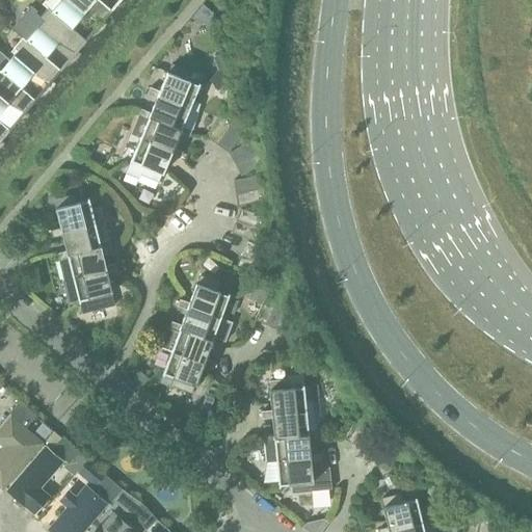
[(60,0),(45,0),(42,4),(47,8),(48,7),(52,10),(51,11),(71,29),(72,28),(83,14),(101,24),(112,10),(100,0),(60,0)]
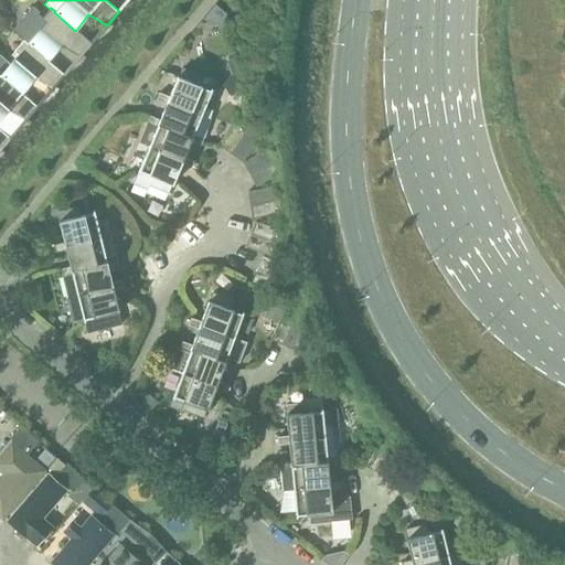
[(51,8),(50,9),(42,18),(39,14),(40,12),(33,6),(12,30),(23,40),(28,43),(27,44),(49,62),(62,46),(80,56),(92,43),(76,30),(75,31),(54,12),(55,11),(51,8)]
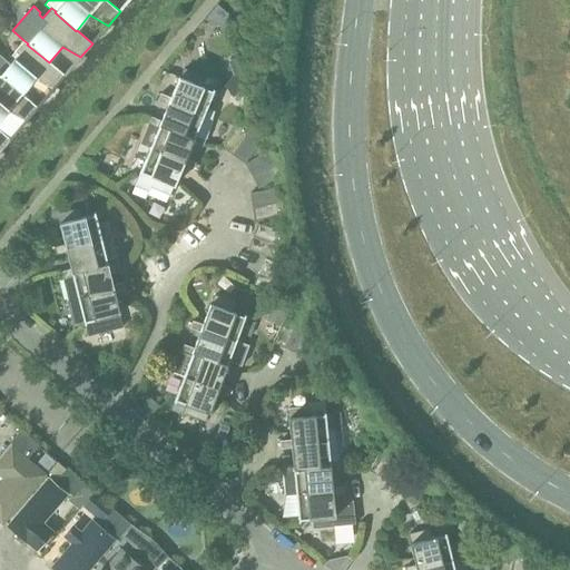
[(18,55),(0,76),(21,95),(22,94),(35,79),(53,89),(65,75),(49,62),(27,45),(28,43),(23,40),(13,51),(18,55)]
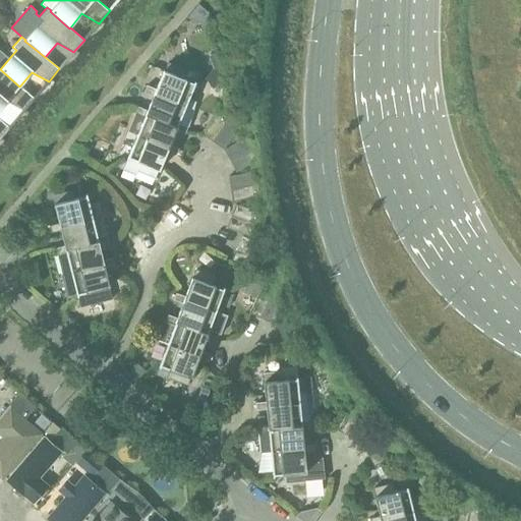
[(209,56),(213,69),(221,67),(217,53),(209,56)]
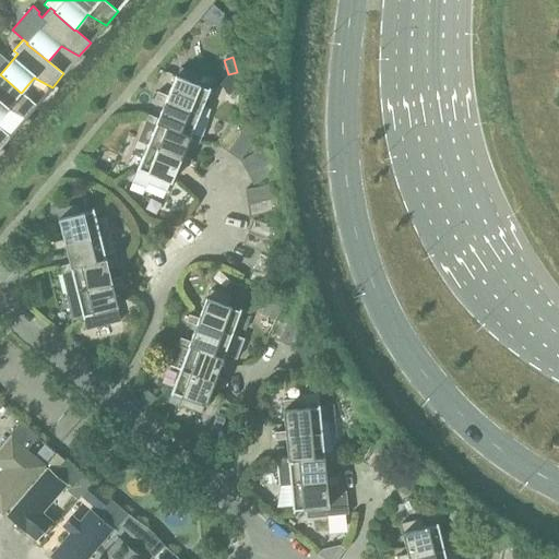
[(166,99),(201,114),(207,116),(210,109),(204,106),(212,87),(210,86),(209,88),(198,84),(201,75),(181,68),(178,76),(176,75),(168,96),(158,92),(156,99),(165,103),(166,99)]
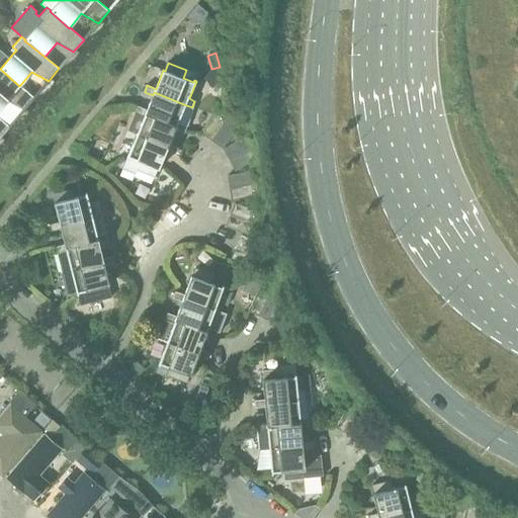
[(0,69),(0,68),(0,108),(7,101),(23,110),(34,97),(20,85),(19,86),(0,69)]
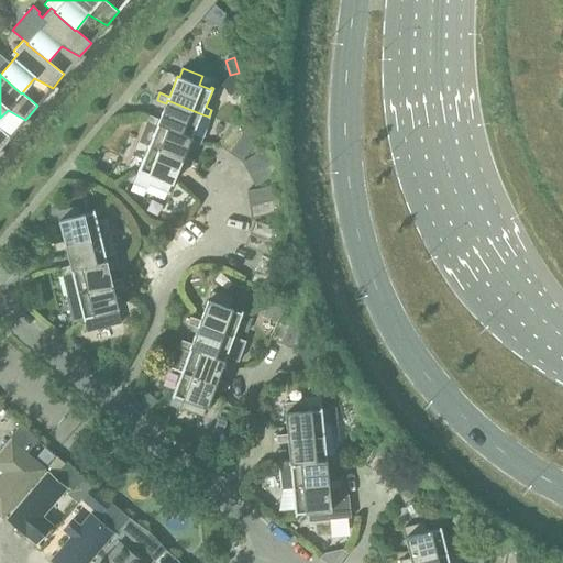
[(230,96),(241,88),(239,81),(236,74),(229,77),(222,85),(230,96)]
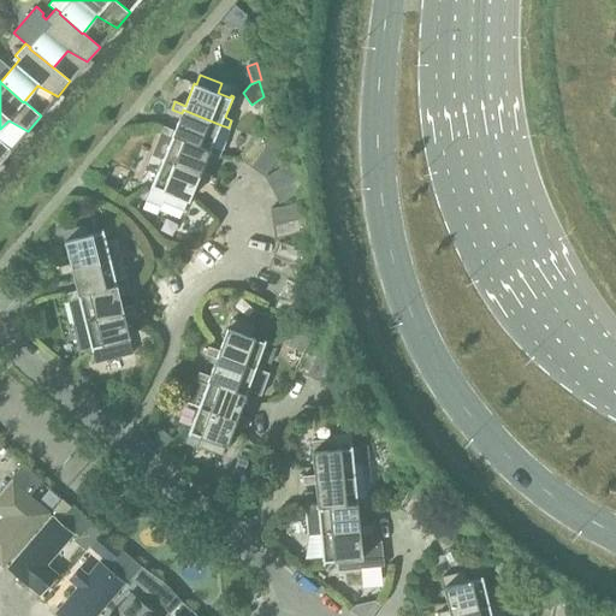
[(164,126),(161,135),(171,138),(172,136),(211,150),(213,146),(223,150),(229,128),(221,125),(183,110),(182,113),(175,131),(164,126)]
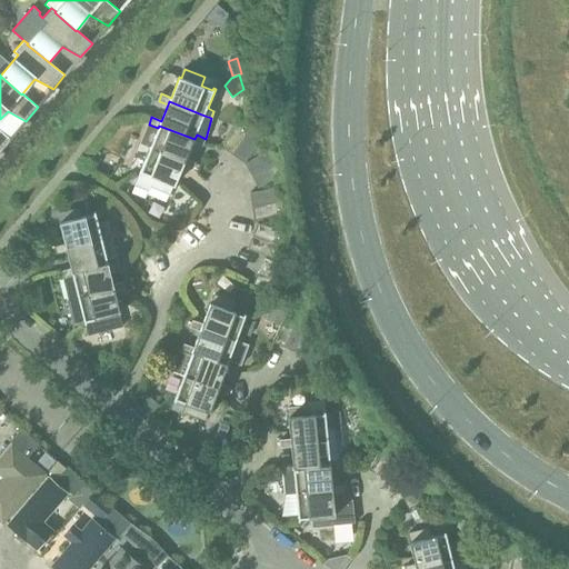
[(206,139),(197,135),(195,139),(159,126),(158,128),(149,125),(140,143),(150,148),(185,162),(187,158),(193,142),(202,146),(206,139)]
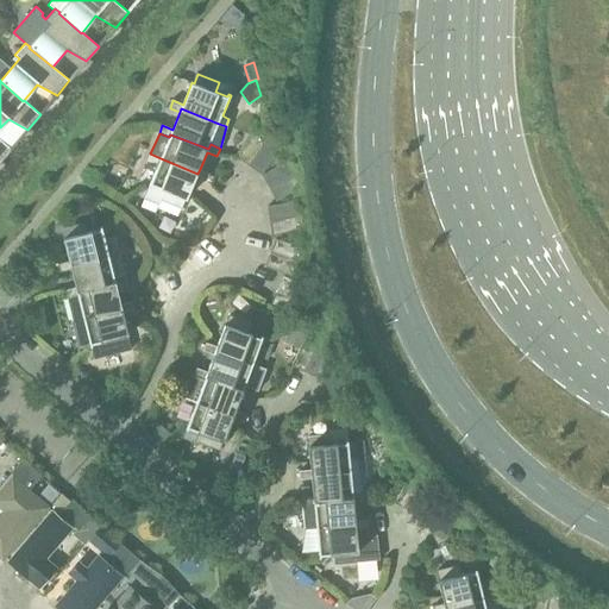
[(237,156),(249,165),(267,142),(255,133),(237,156)]
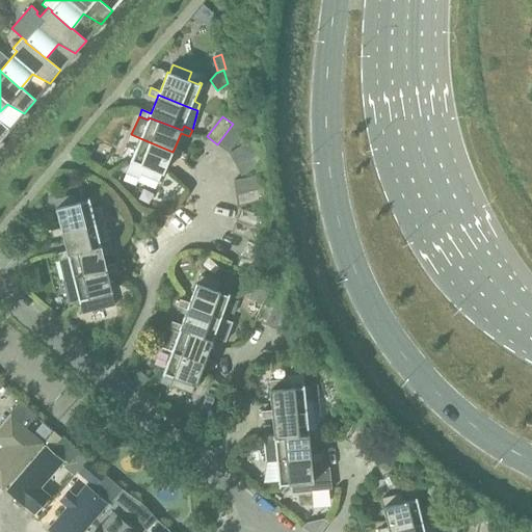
[(0,140),(9,130),(0,121),(0,140)]
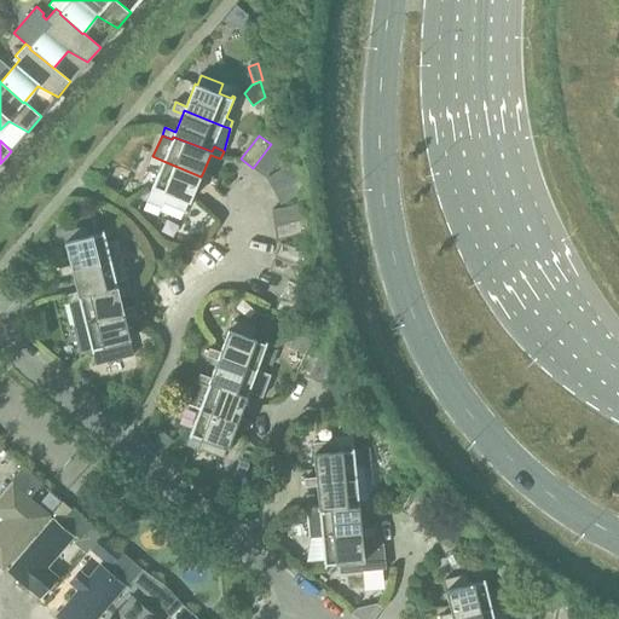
[(283,154),(271,144),(253,168),(265,178),(283,154)]
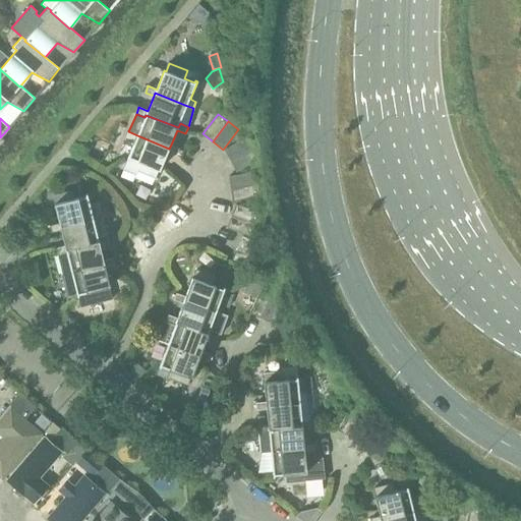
[(179,149),(171,145),(169,149),(137,135),(123,170),(136,175),(138,171),(156,178),(159,170),(160,171),(168,152),(176,155),(179,149)]
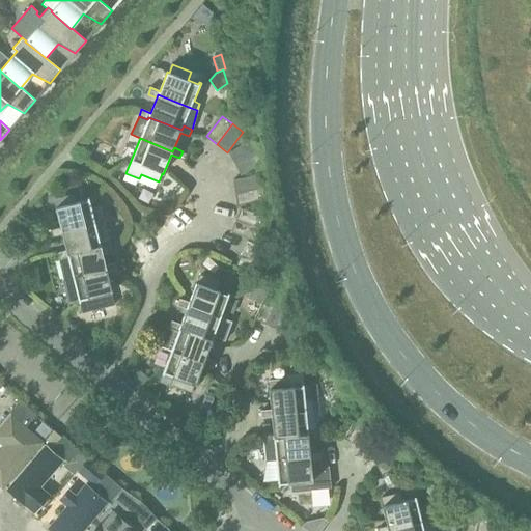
[(228,154),(234,164),(257,151),(251,140),(228,154)]
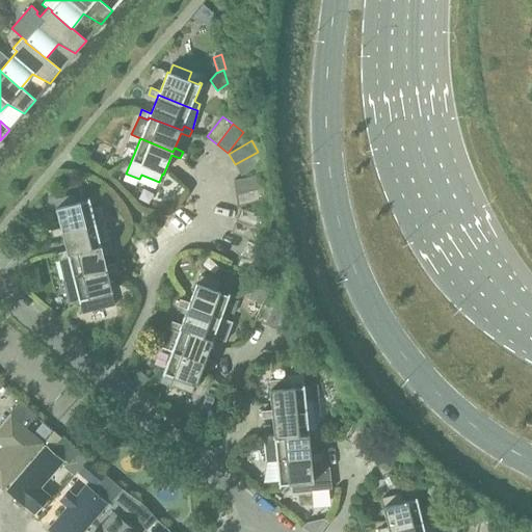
[(264,163),(258,152),(235,164),(241,177),(264,163)]
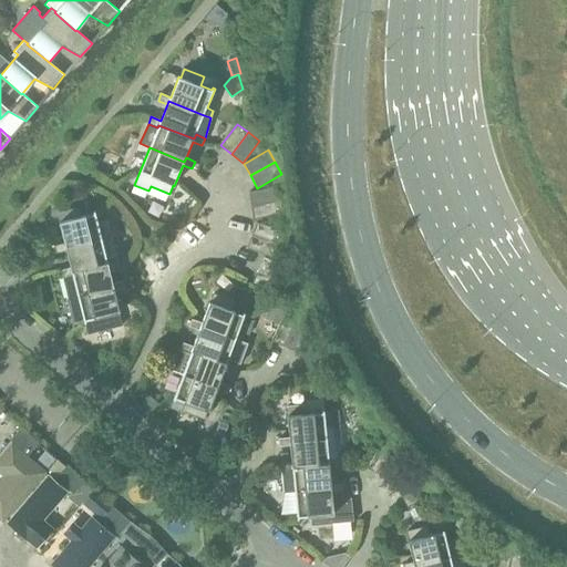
[(248,192),(250,206),(278,203),(276,188),(258,192),(248,192)]
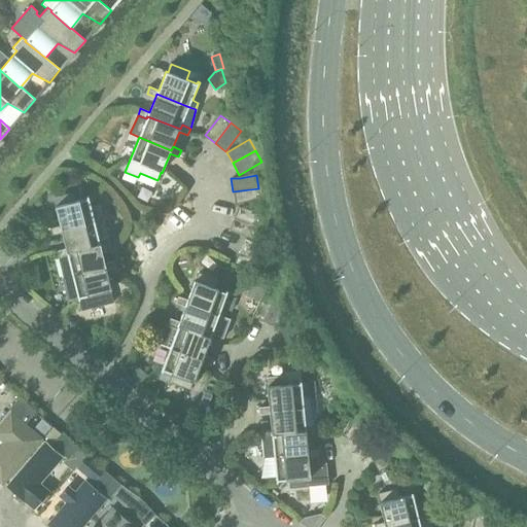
[(260,201),(258,188),(233,191),(235,205),(239,205),(260,201)]
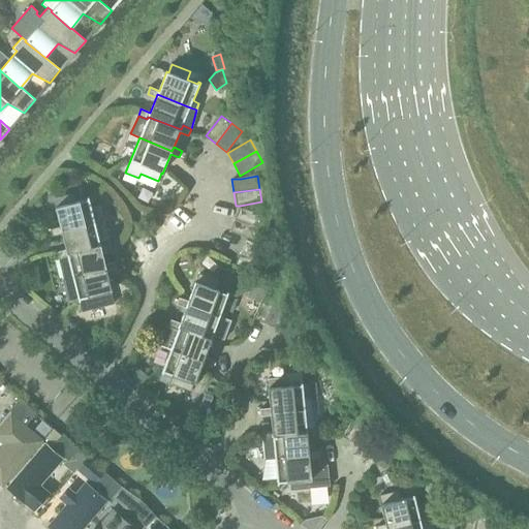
[(95,222),(91,208),(88,196),(86,196),(87,198),(75,201),(73,193),(54,198),(56,207),(55,207),(60,227),(51,229),(52,237),(61,234),(60,230),(95,222)]
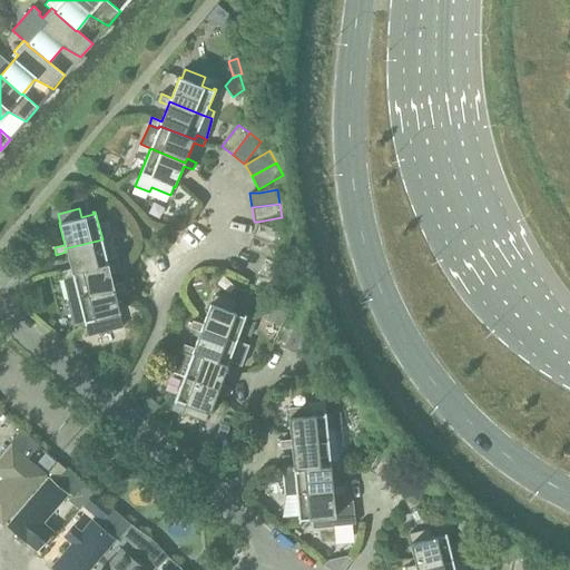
[(108,264),(107,259),(117,257),(112,239),(114,239),(108,220),(98,224),(102,239),(65,248),(66,252),(70,269),(60,271),(62,279),(72,277),(71,273),(108,264)]
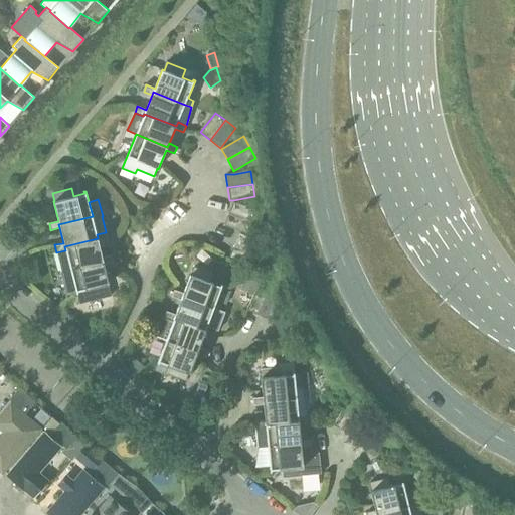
[(232,202),(227,213),(251,223),(256,211),(232,202)]
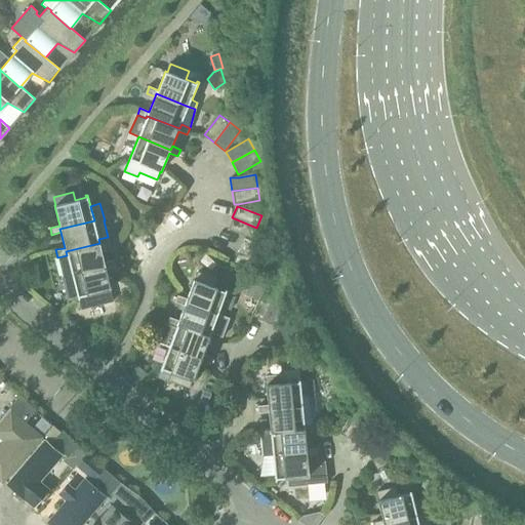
[(106,265),(105,261),(101,246),(110,244),(108,237),(98,239),(99,243),(66,251),(67,255),(57,257),(62,275),(63,276),(106,265)]
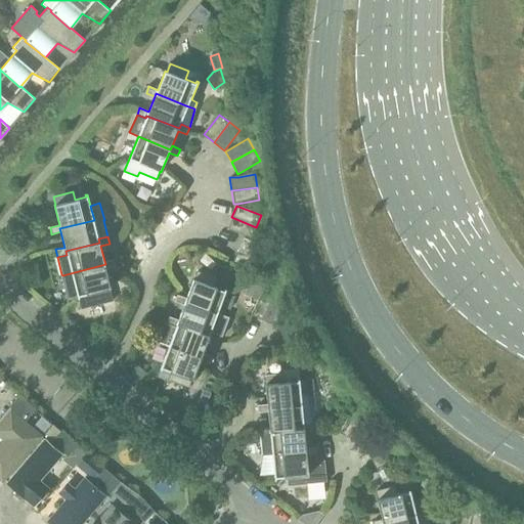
[(60,274),(68,301),(79,298),(81,308),(112,301),(110,289),(111,289),(105,268),(115,266),(113,259),(104,261),(105,264),(62,275),(61,274),(60,274)]
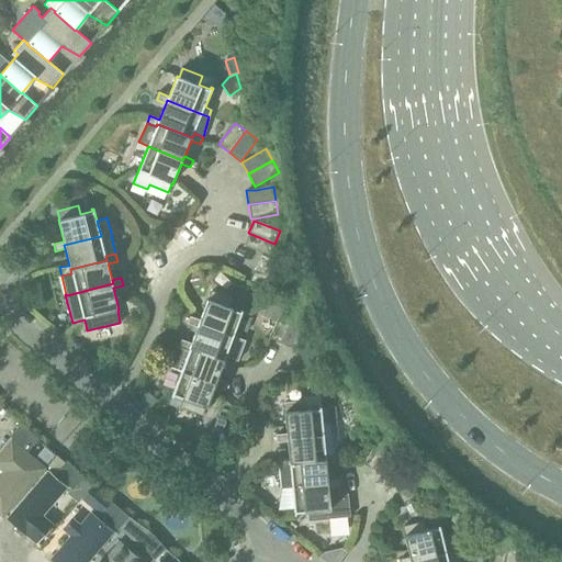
[(233,337),(233,336),(243,310),(239,308),(239,311),(227,306),(231,298),(211,291),(208,300),(206,300),(199,319),(189,317),(187,325),(197,328),(198,324),(233,337)]
